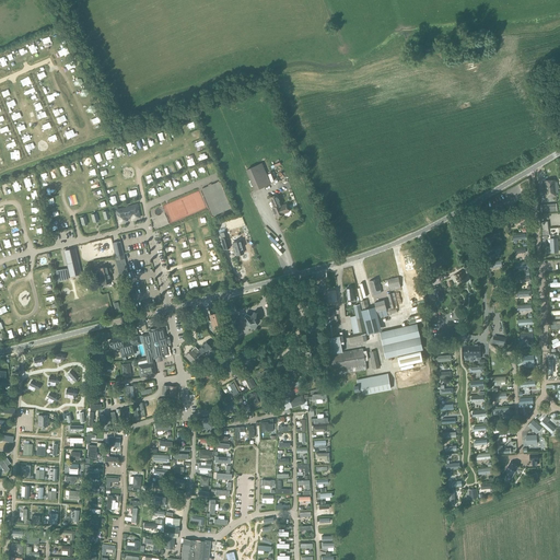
[(263,163),(246,170),(255,190),(271,184),(263,163)]
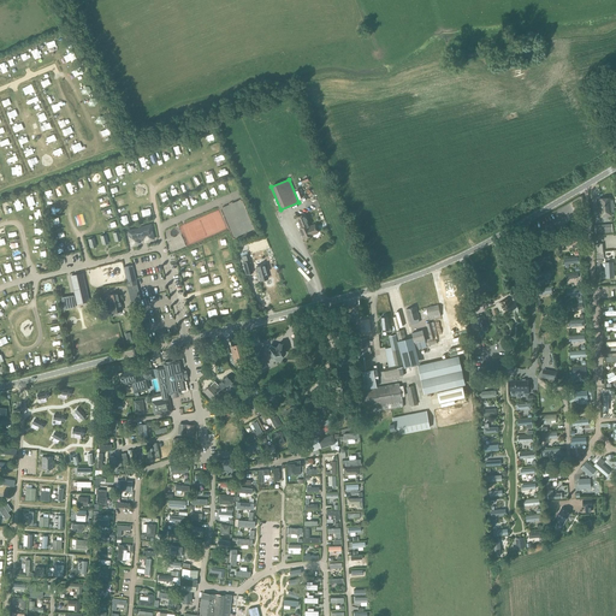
[(612,200),(610,200),(610,199),(599,200),(597,201),(598,214),(614,213),(612,200)]
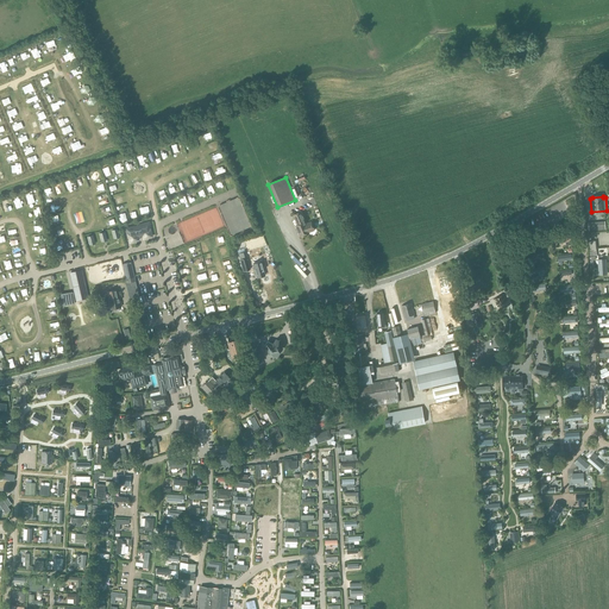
[(75,224),(83,223),(80,212),(73,213),(75,224)]
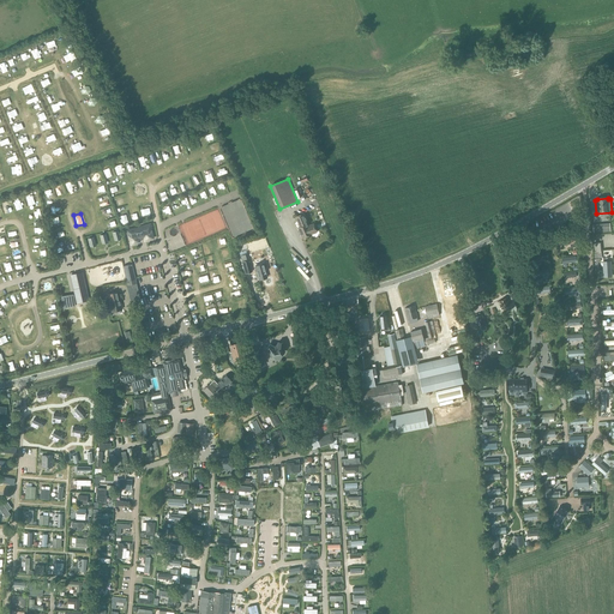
[(308,227),(304,214),(296,217),(300,227),(299,228),(302,238),(312,234),(312,233),(317,230),(314,224),(308,227)]
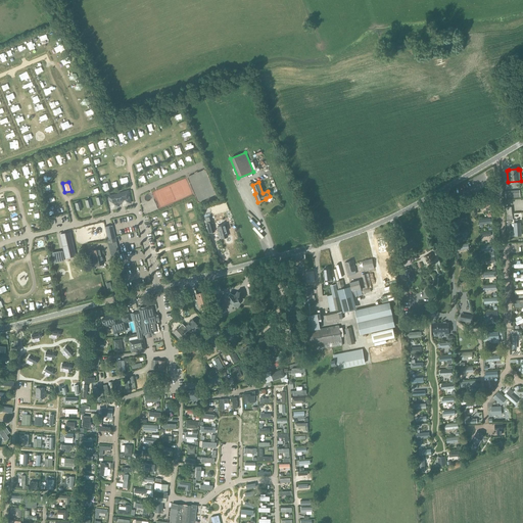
[(107,196),(108,200),(109,200),(111,206),(119,204),(117,203),(123,202),(123,203),(130,201),(129,195),(130,195),(129,191),(107,196)]
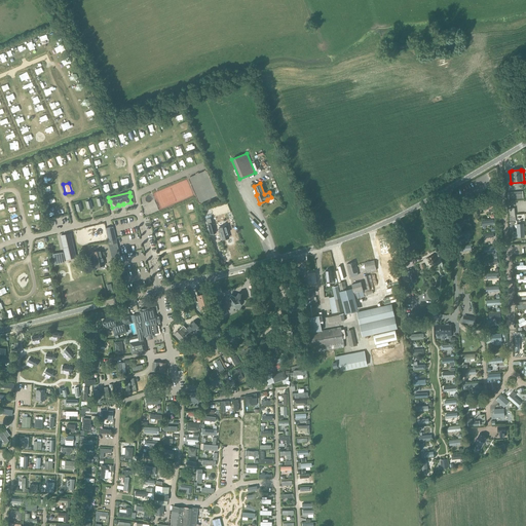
[(468,215),(457,216),(458,224),(462,224),(462,220),(468,219),(468,215)]
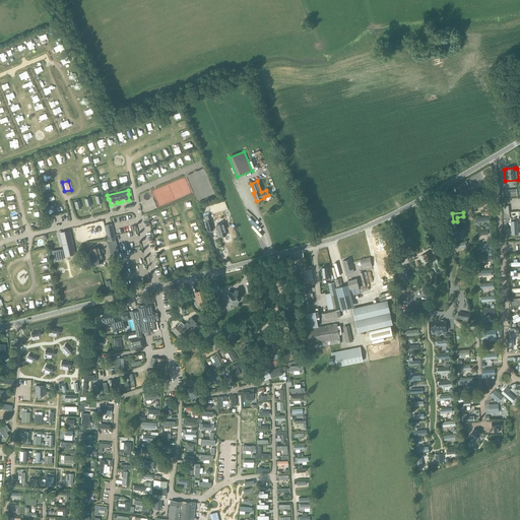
[(54,216),(46,218),(47,224),(56,222),(56,220),(63,219),(62,214),(54,216)]
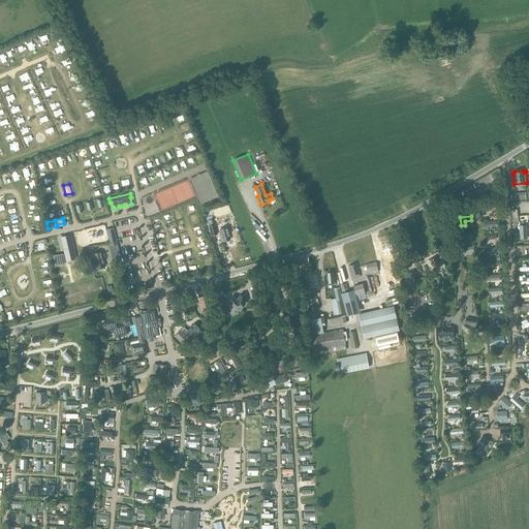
[(217,235),(213,219),(207,220),(209,225),(208,225),(211,236),(217,235)]
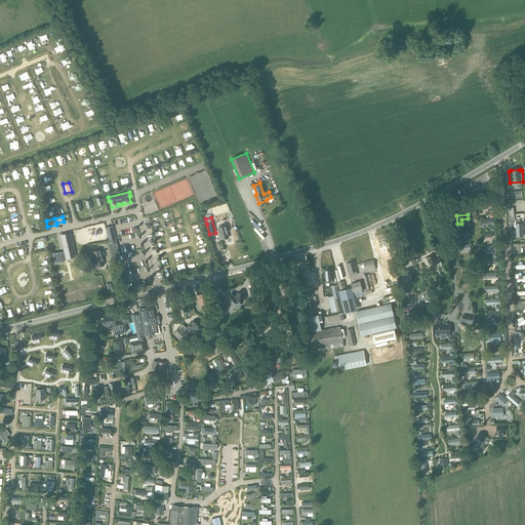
[(516,232),(513,232),(513,236),(517,236),(517,237),(523,236),(522,224),(516,225),(516,232)]
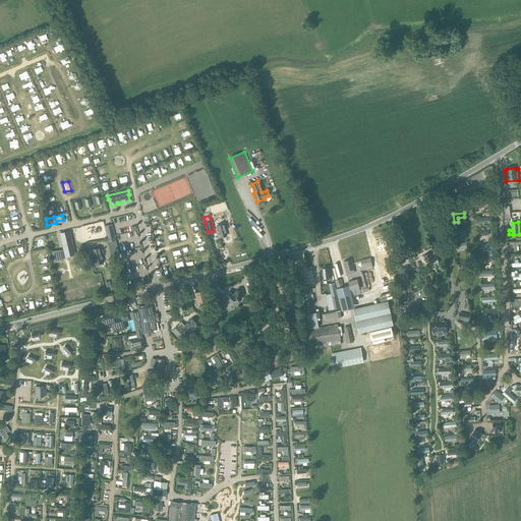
[(112,224),(105,226),(104,226),(108,242),(116,240),(112,224)]
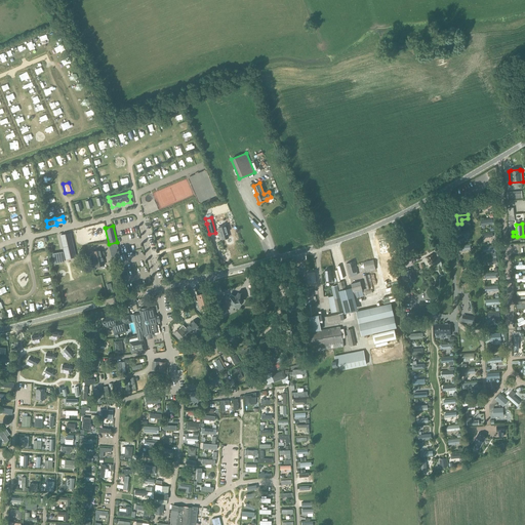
[(229,238),(225,226),(218,228),(221,239),(229,238)]
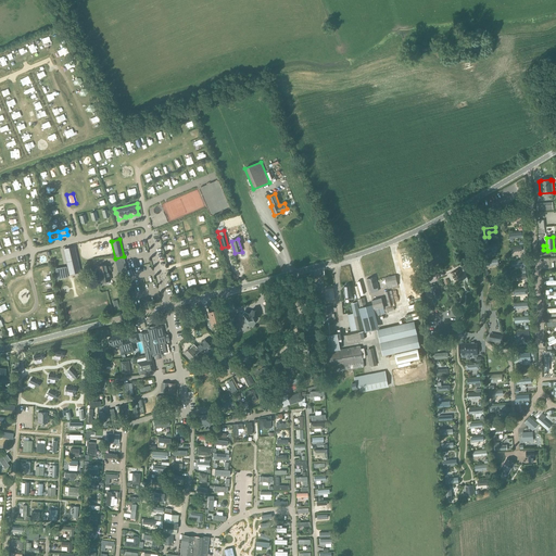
[(64,249),(65,252),(66,251),(70,264),(71,267),(70,267),(72,274),(78,273),(77,266),(76,266),(76,263),(77,262),(74,247),(64,249)]
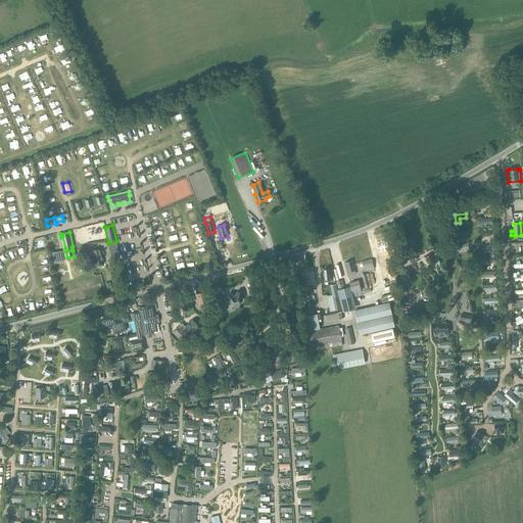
[(384,239),(377,241),(380,253),(387,251),(384,239)]
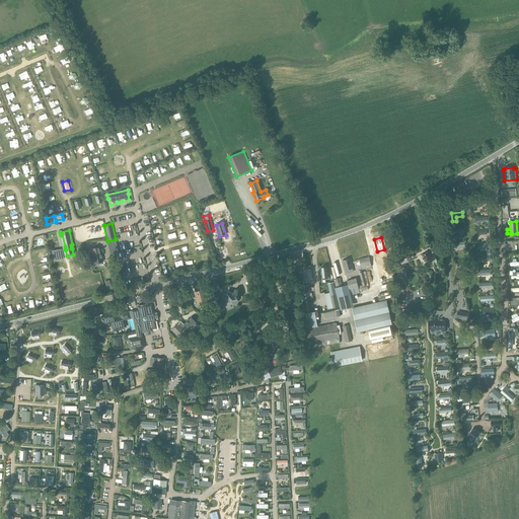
[(98,247),(91,248),(93,255),(92,255),(94,264),(103,262),(101,253),(100,254),(98,247)]
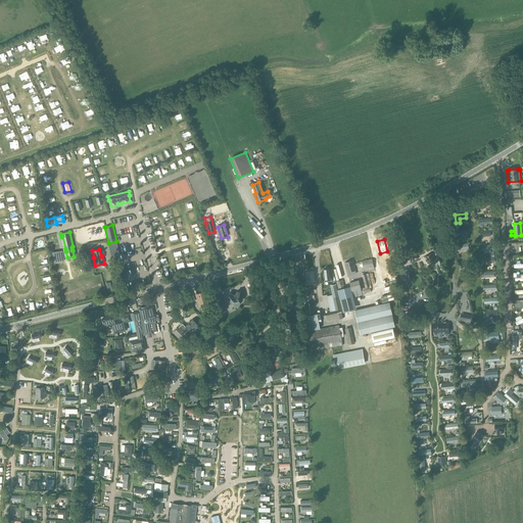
[(427,264),(433,259),(432,256),(434,255),(433,253),(424,257),(427,264)]
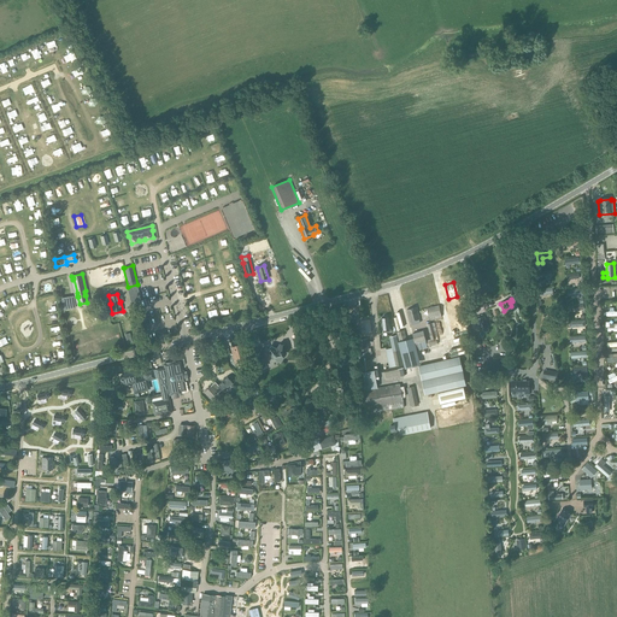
[(439,305),(427,309),(430,321),(442,317),(439,305)]
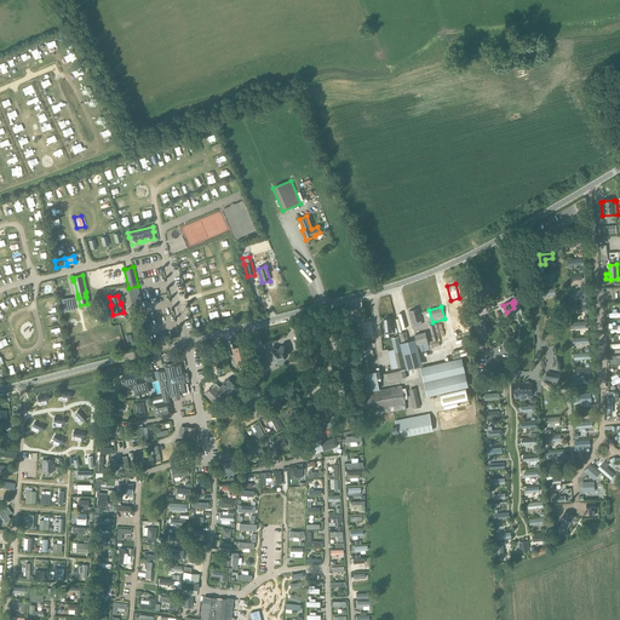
[(423,321),(419,309),(408,311),(412,323),(423,321)]
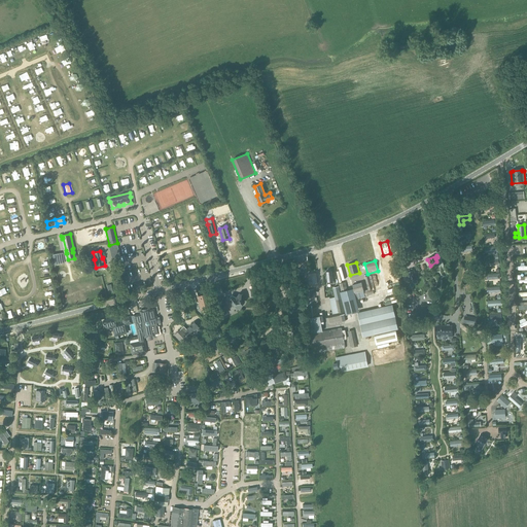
[(334,271),(331,271),(330,270),(328,271),(327,271),(326,272),(326,277),(327,276),(327,278),(326,278),(327,284),(335,283),(334,271)]
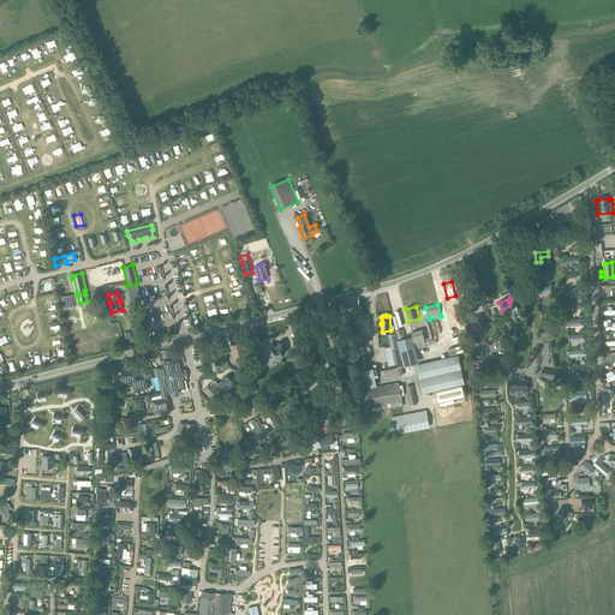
[(478,329),(487,327),(483,315),(475,318),(478,329)]
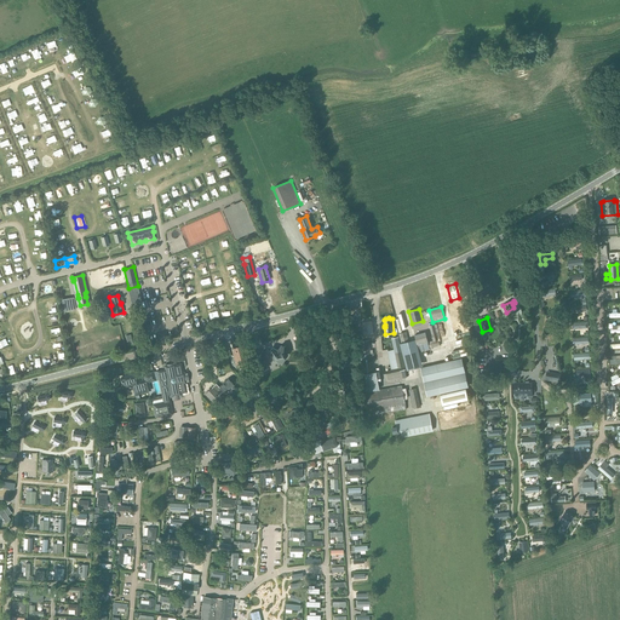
[(373,321),(361,322),(363,339),(374,337),(373,321)]
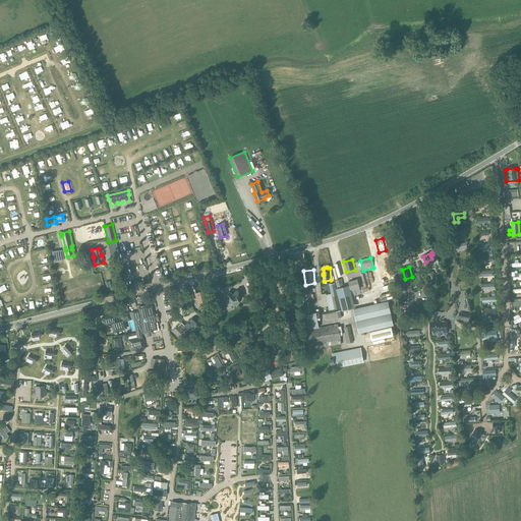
[(369,291),(367,283),(369,283),(367,272),(361,274),(364,286),(360,287),(357,279),(348,282),(352,295),(369,291)]
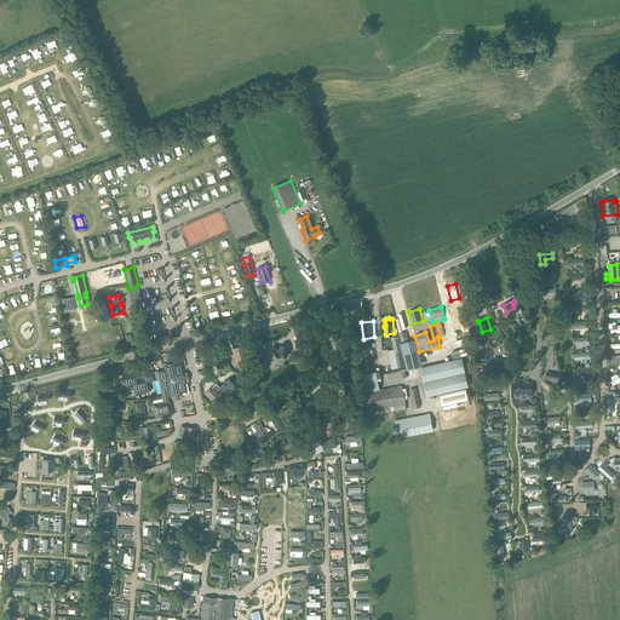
[(313,332),(310,332),(309,336),(311,336),(311,342),(323,342),(325,334),(313,334),(313,332)]
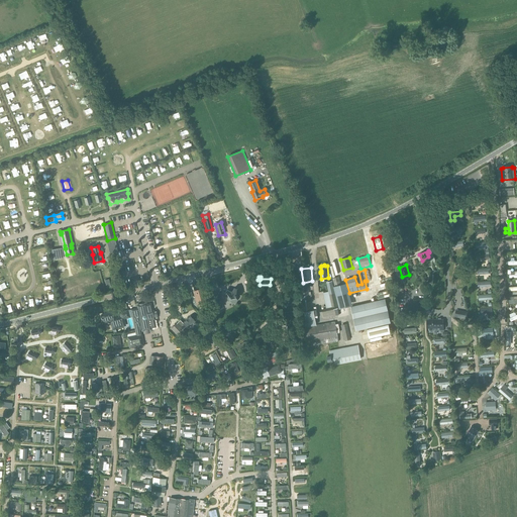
[(335,286),(341,285),(339,277),(332,278),(335,286)]
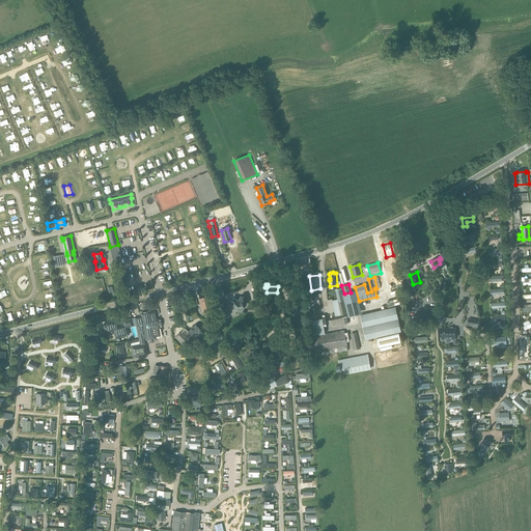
[(333,327),(343,325),(348,324),(346,316),(347,316),(343,299),(341,288),(335,290),(337,300),(332,301),(335,316),(331,317),(333,327)]
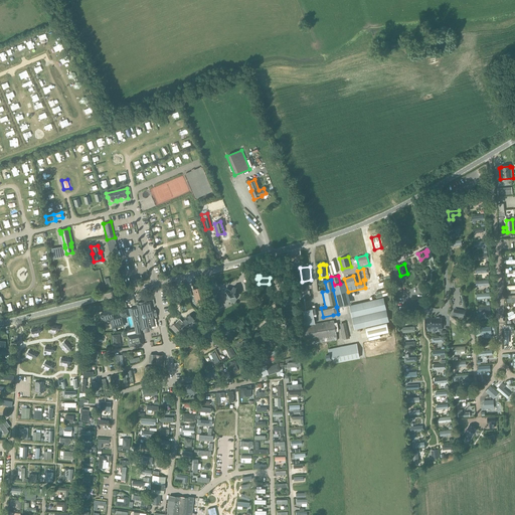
[(307,283),(299,284),(300,298),(301,300),(309,299),(309,297),(308,294),(310,294),(310,291),(308,291),(307,283)]
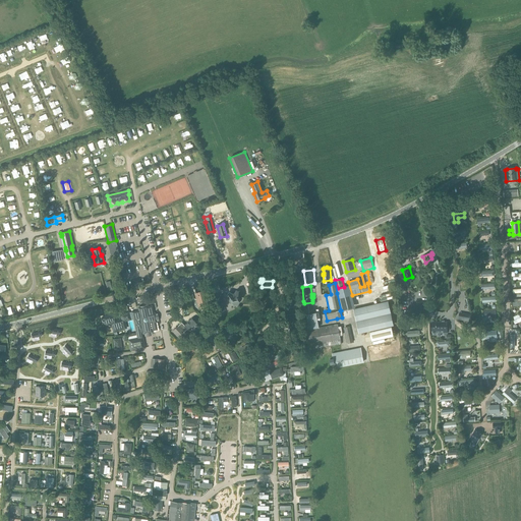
[(209,306),(205,293),(205,290),(194,293),(199,309),(209,306)]
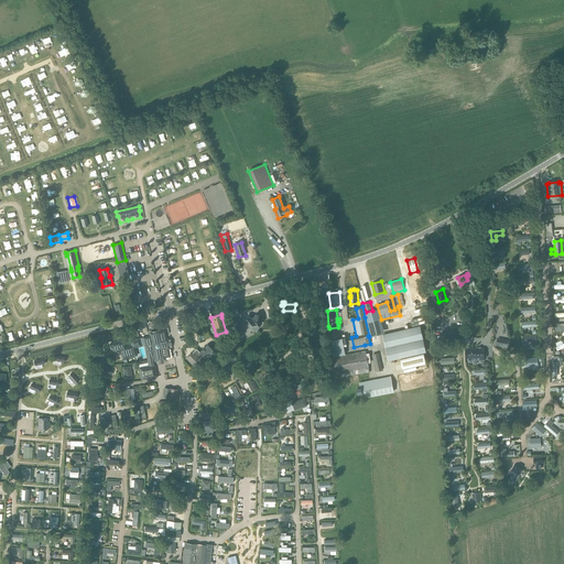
[(248,316),(245,318),(247,324),(247,326),(250,328),(250,327),(253,329),(257,328),(258,325),(260,325),(262,323),(259,320),(259,315),(256,314),(253,317),(251,317),(248,316)]
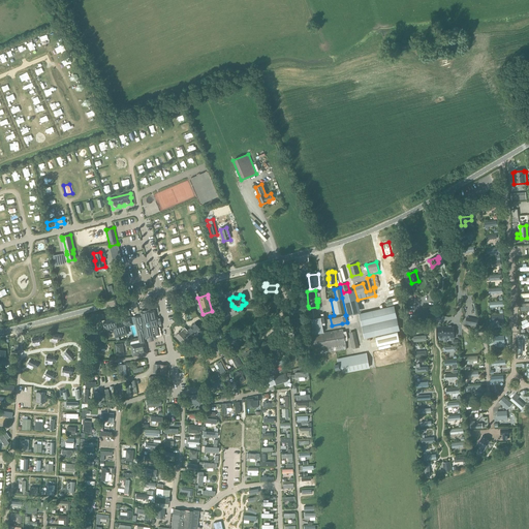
[(229,316),(223,303),(214,307),(221,320),(229,316)]
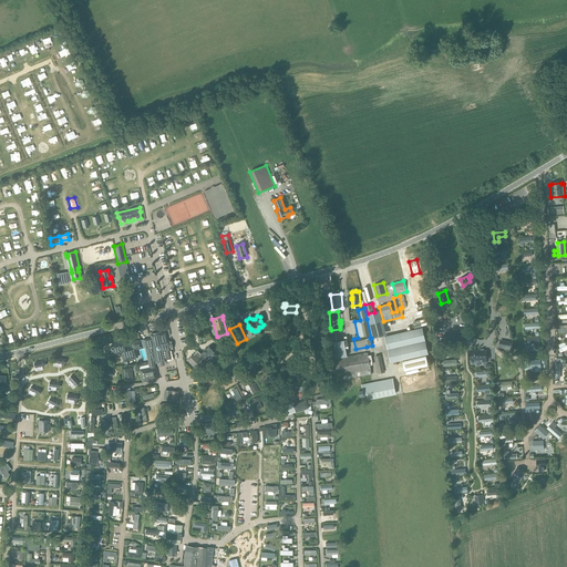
[(391,363),(429,354),(422,328),(384,337),(391,363)]
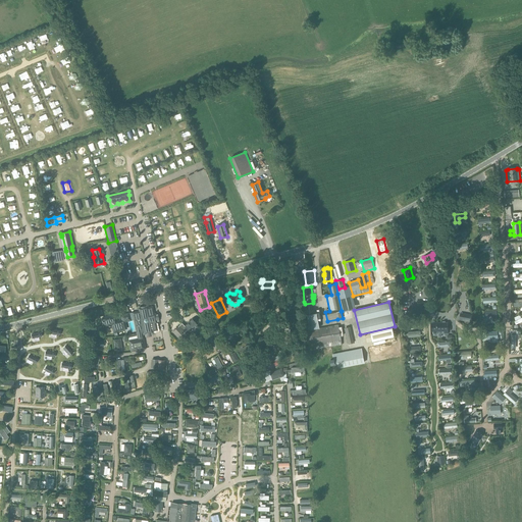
[(152,307),(148,308),(148,306),(139,308),(140,311),(133,313),(134,318),(138,338),(128,341),(131,351),(145,349),(143,337),(142,333),(144,332),(144,334),(153,332),(152,331),(157,330),(155,323),(157,322),(155,314),(154,314),(152,307)]
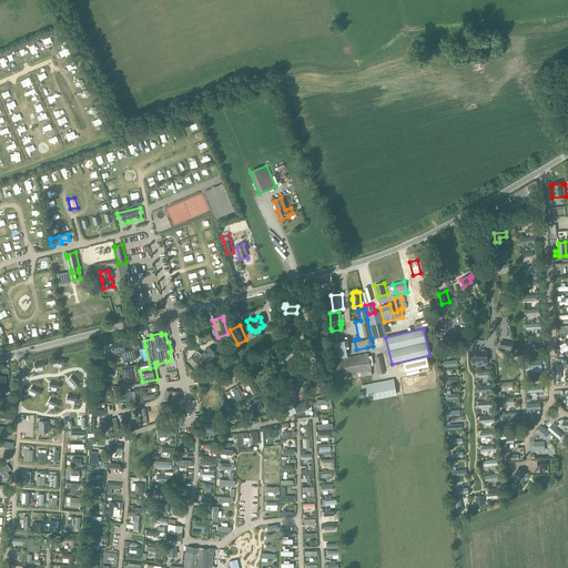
[(536,350),(541,348),(540,338),(527,340),(527,345),(536,344),(536,350)]
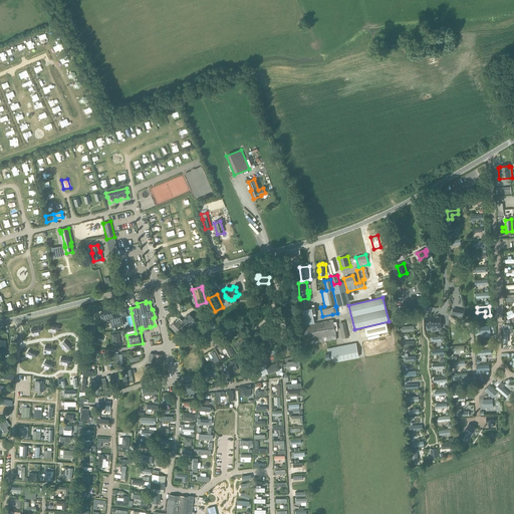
[(110,311),(109,310),(100,313),(103,322),(110,320),(112,326),(124,323),(122,316),(129,314),(126,308),(119,310),(120,315),(115,316),(113,310),(110,311)]
